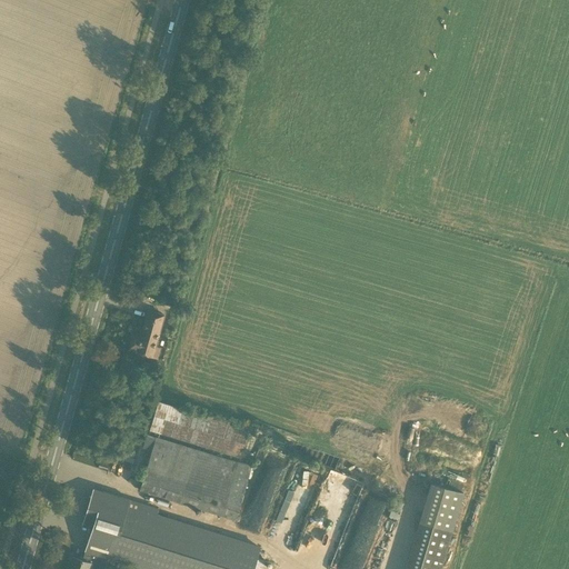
[(177,301),(163,298),(162,305),(175,308),(177,301)]
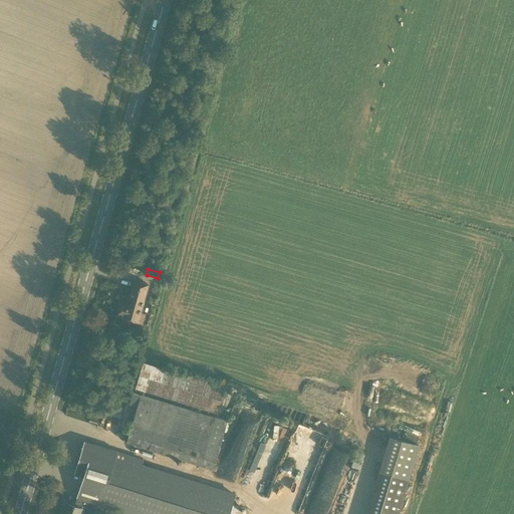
[(149,285),(134,280),(125,304),(119,302),(115,315),(122,317),(122,318),(137,322),(142,324),(145,314),(140,313),(149,285)]
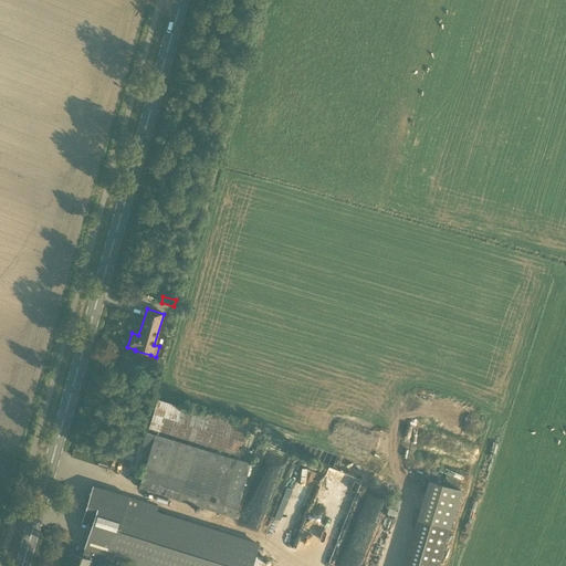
[(238,456),(248,427),(157,399),(148,428),(238,456)]
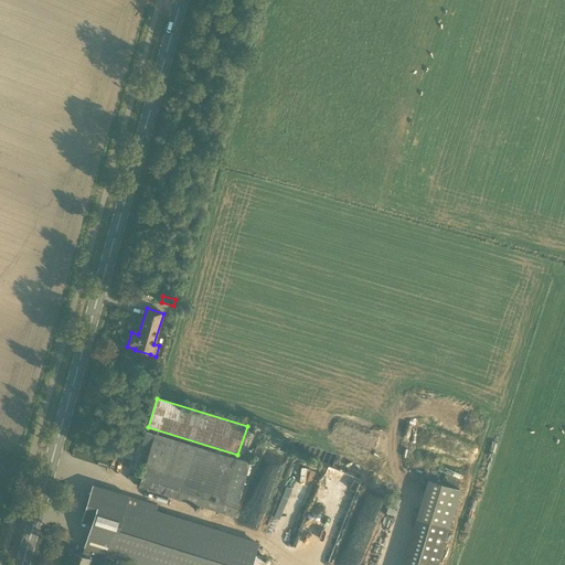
[(249,464),(155,434),(138,487),(233,516),(249,464)]
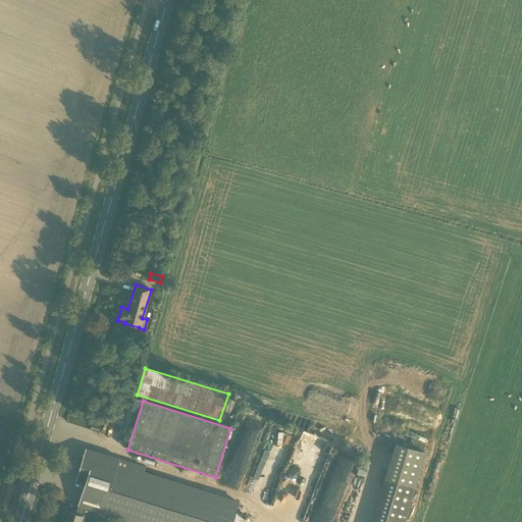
[(406,410),(416,414),(418,409),(408,405),(406,410)]
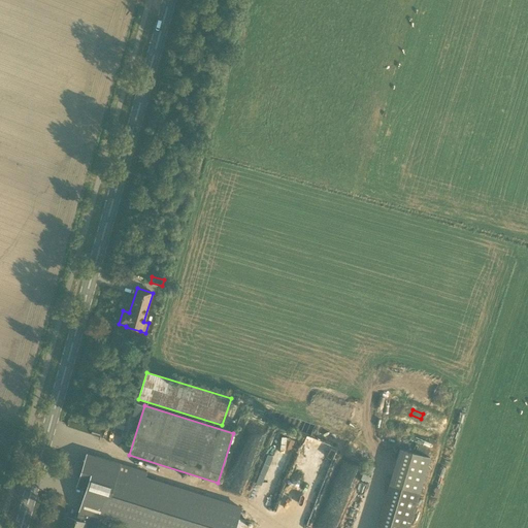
[(256,462),(266,430),(251,426),(243,449),(240,448),(237,457),(256,462)]
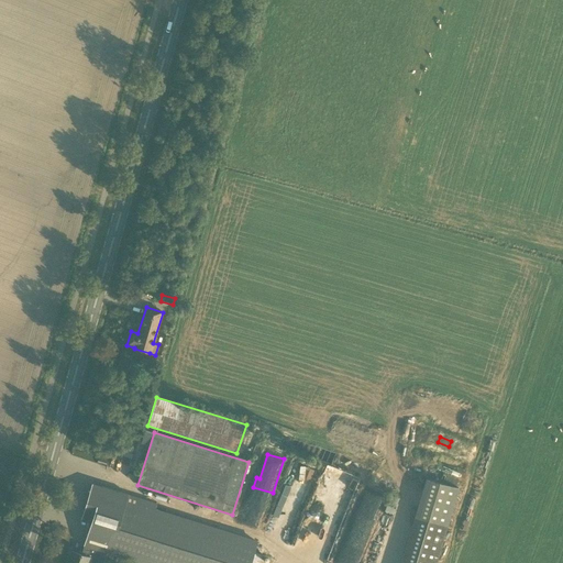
[(326,465),(310,511),(342,521),(359,475),(326,465)]
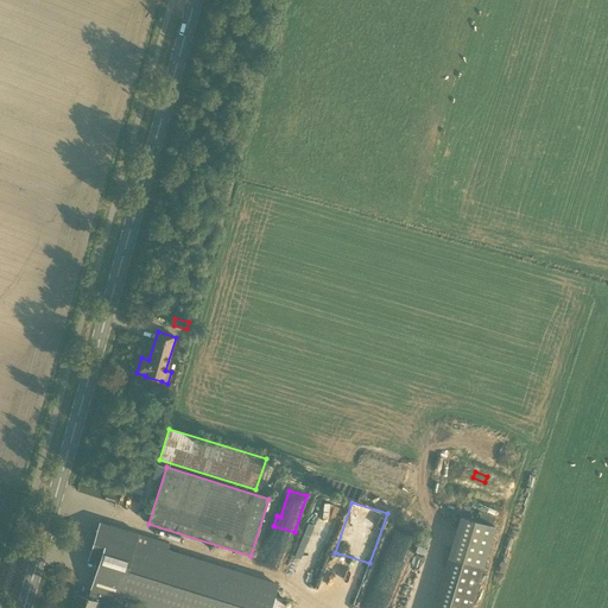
[(447,557),(431,607),(470,607),(483,568),(495,527),(460,517),(447,557)]
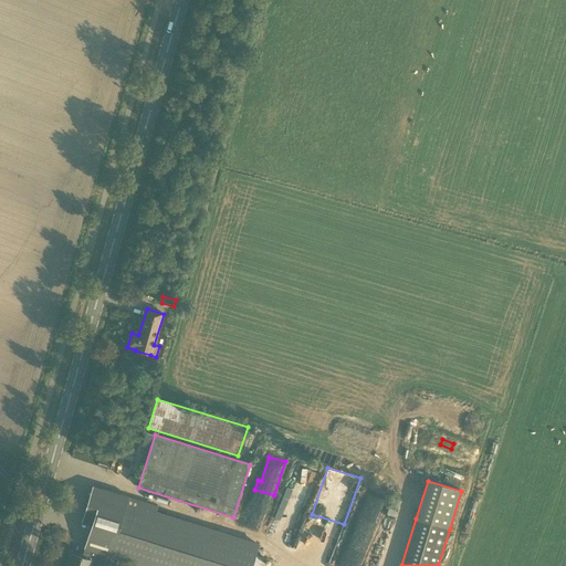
[(92,525),(84,548),(86,548),(107,555),(142,565),(252,565),(253,565),(255,565),(263,565),(265,558),(255,555),(259,545),(156,513),(127,504),(129,498),(103,489),(102,492),(102,493),(98,494),(96,495),(94,498),(92,500),(90,502),(88,504),(87,507),(87,511),(87,514),(87,516),(88,520),(90,522),(92,525)]
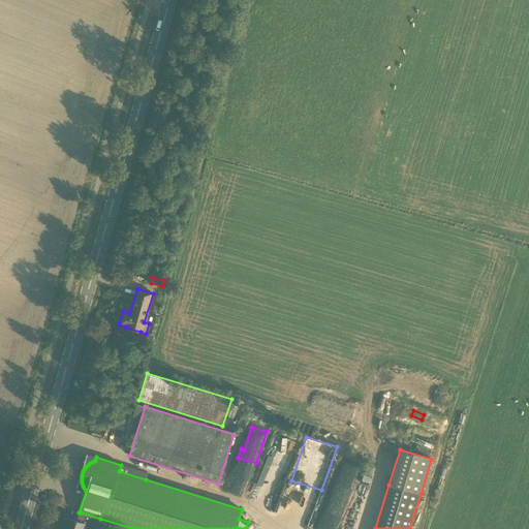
[(66,528),(65,528),(96,528),(100,519),(81,512),(79,521),(65,517),(62,527),(66,528)]
